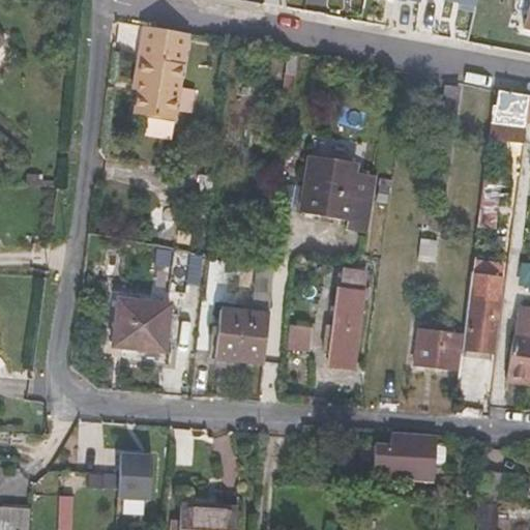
[(460,8),(474,11),(476,0),(447,0),(462,3),(460,8)]
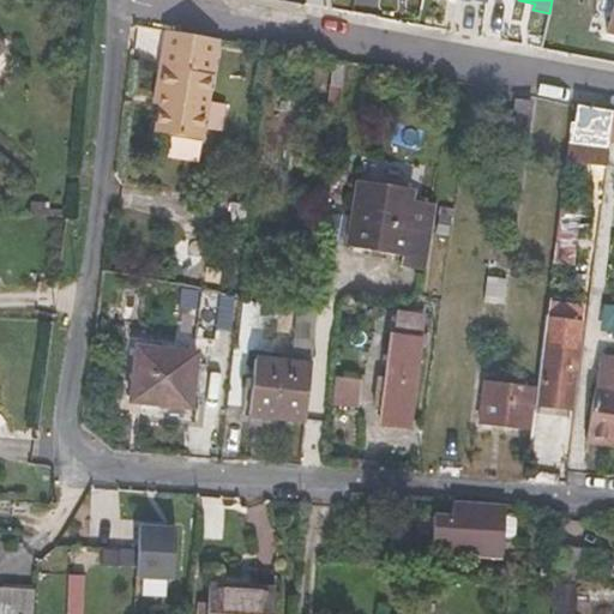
[(221,38),(166,30),(161,66),(167,66),(162,103),(156,132),(204,139),(221,38)]
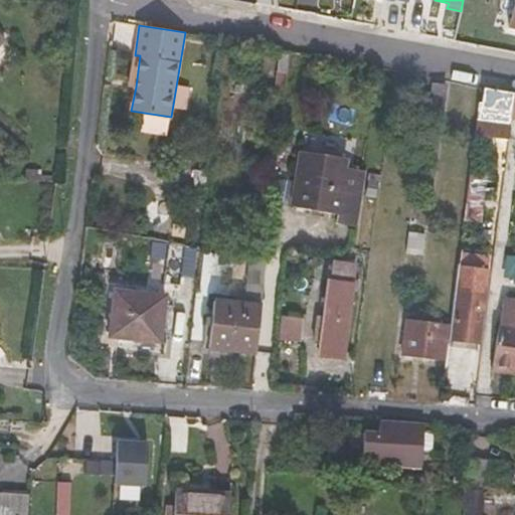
[(289,51),(280,49),(278,72),(287,72),(289,51)]
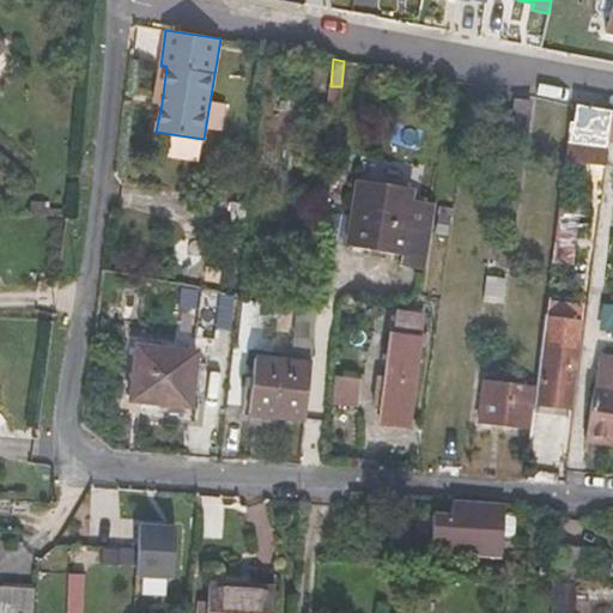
[(153,103),(162,103),(167,66),(161,66),(153,103)]
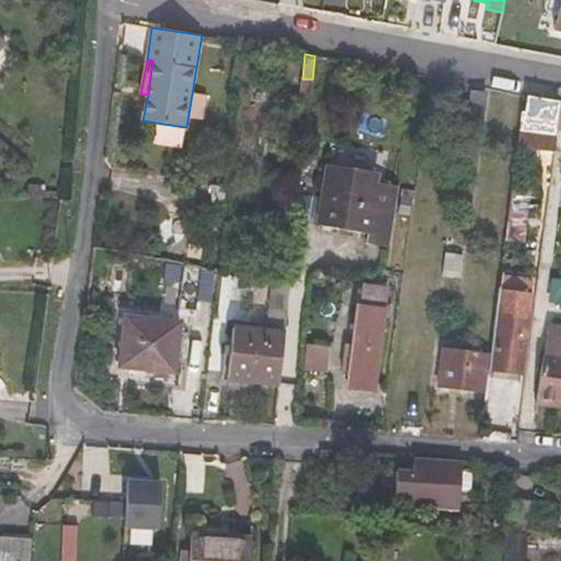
[(485,92),(471,90),(468,117),(482,119),(485,92)]
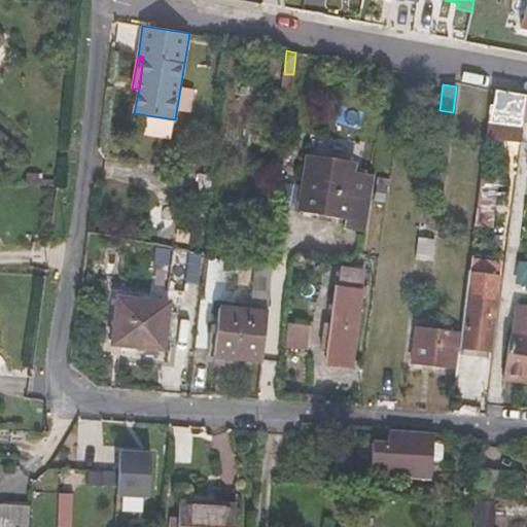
[(524,123),(526,97),(492,90),(488,125),(523,129),(524,123)]
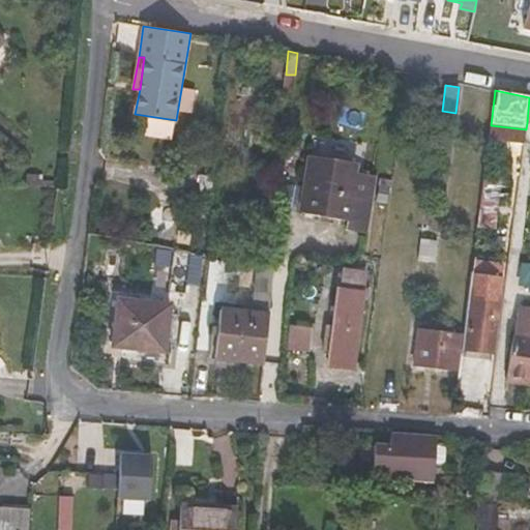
[(372,232),(379,179),(358,175),(359,165),(314,157),(305,213),(352,221),(351,229),(372,232)]
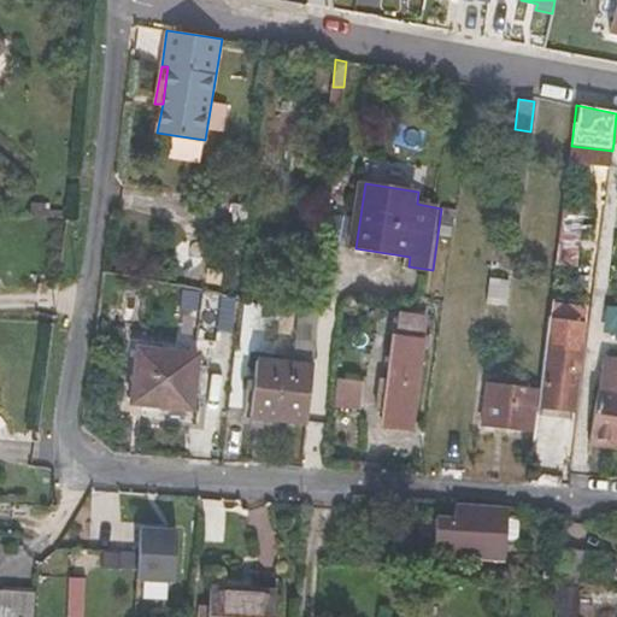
[(250,225),(251,205),(236,203),(235,224),(250,225)]
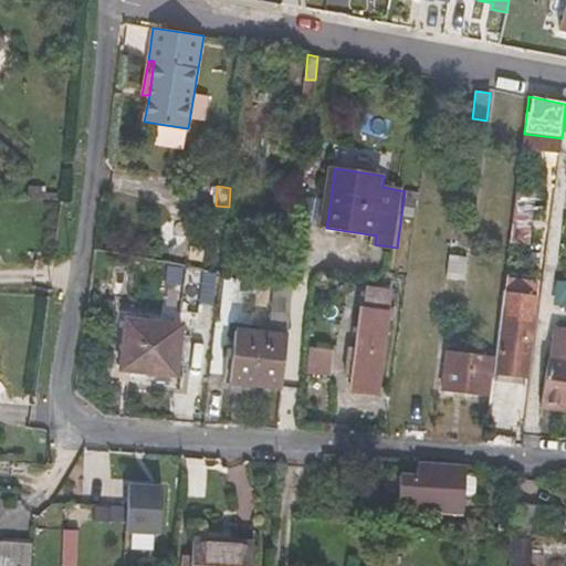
[(469,241),(453,239),(447,290),(462,292),(469,241)]
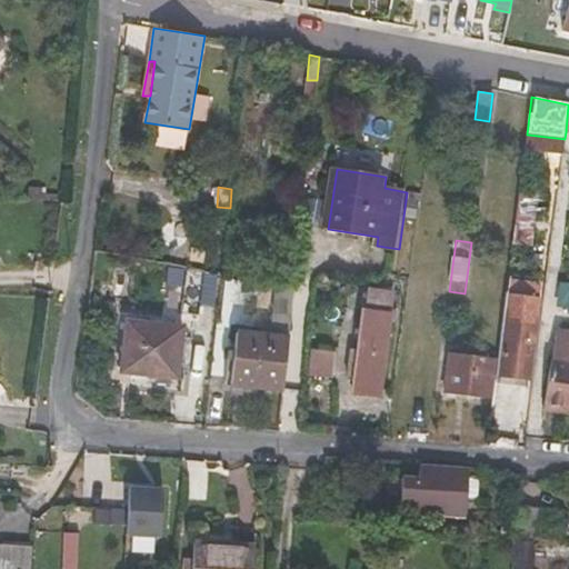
[(380,397),(393,292),(371,290),(356,395),(380,397)]
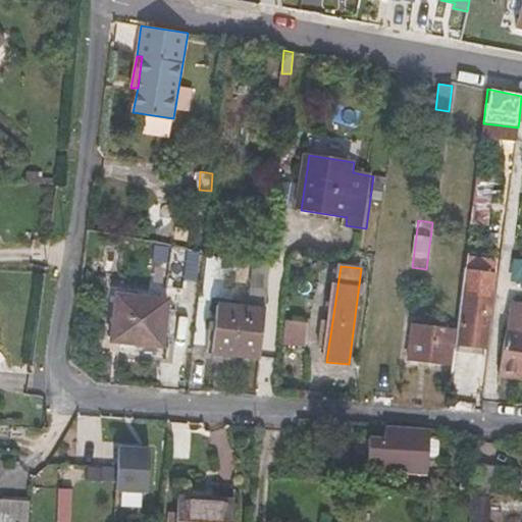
[(260,356),(267,289),(251,286),(248,307),(217,304),(213,352),(260,356)]
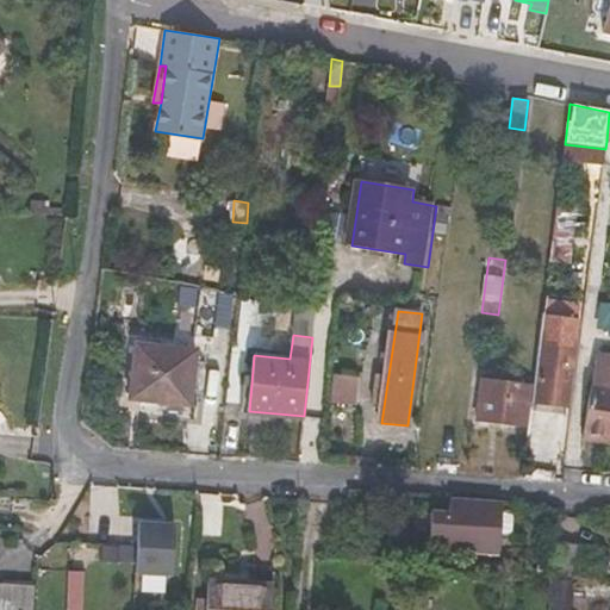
[(572,346),(539,341),(536,360),(540,361),(534,400),(530,400),(527,433),(548,435),(552,404),(567,405),(570,380),(568,380),(572,346)]
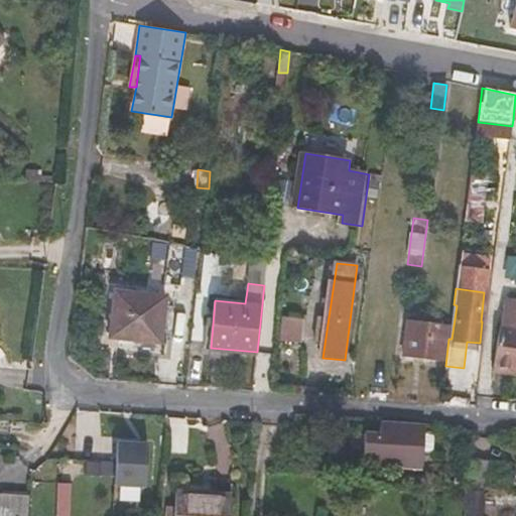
[(165,295),(115,291),(110,337),(160,341),(165,295)]
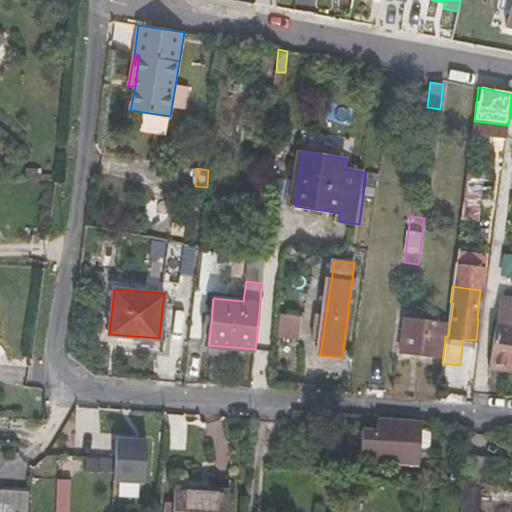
[(511,297),(501,296),(491,362),(511,364),(511,297)]
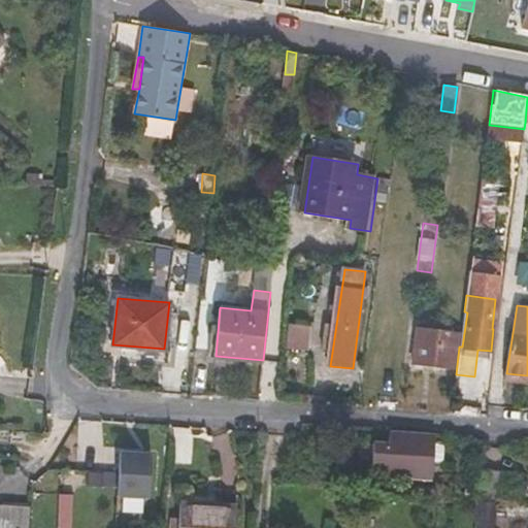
[(459,332),(418,326),(413,362),(454,368),(459,332)]
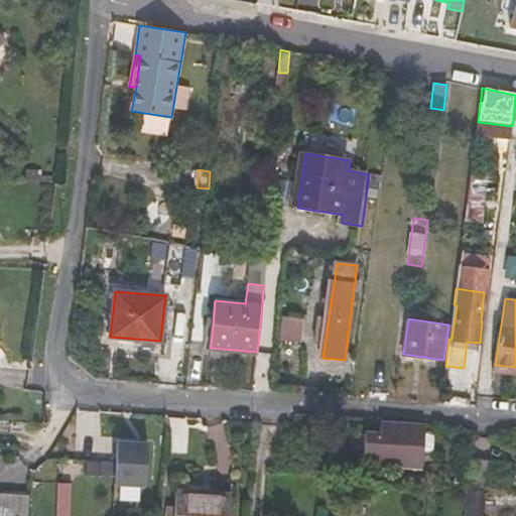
[(422,466),(424,423),(381,420),(380,432),(366,432),(363,466),(394,468),(395,463),(422,466)]
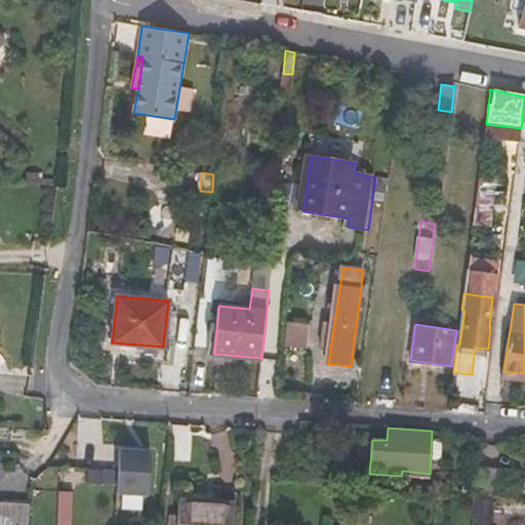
[(438,474),(441,432),(432,431),(430,474),(438,474)]
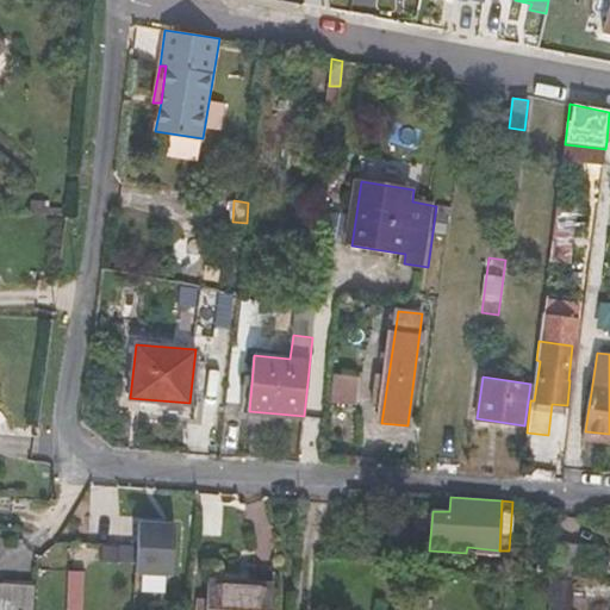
[(175,577),(178,514),(139,512),(137,576),(175,577)]
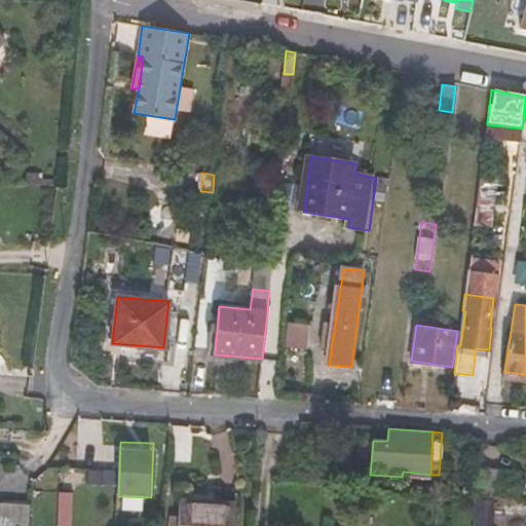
[(104,472),(89,470),(88,484),(104,485),(104,472)]
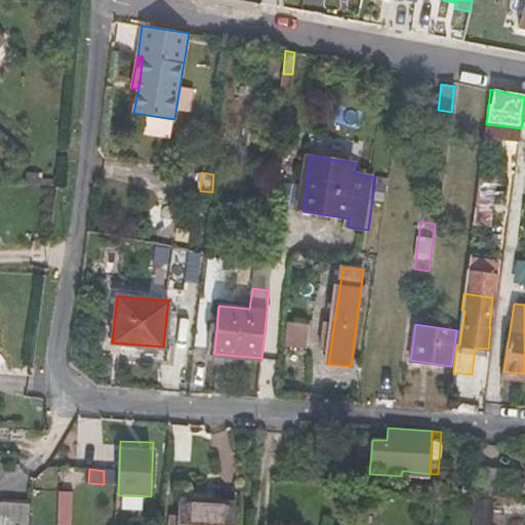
[(479,471),(477,497),(494,498),(516,499),(519,473),(479,471)]
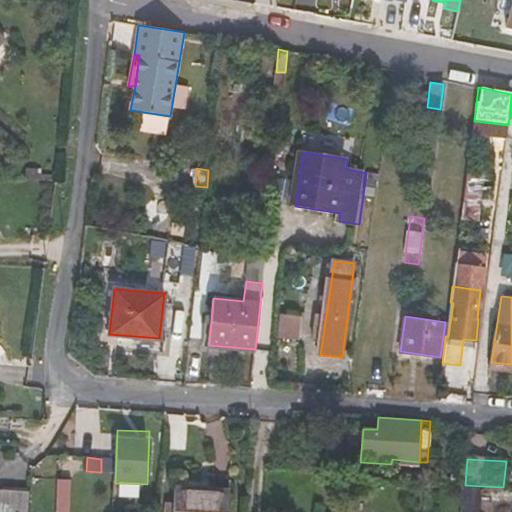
[(480,511),(482,486),(465,485),(464,511),(480,511)]
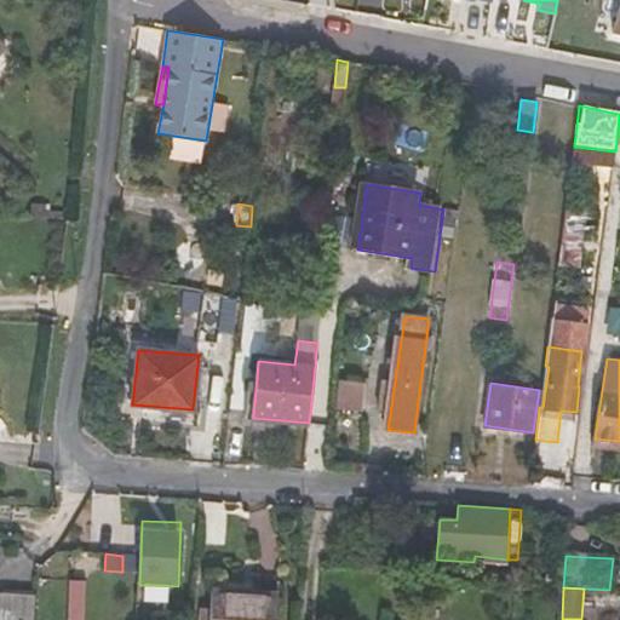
[(275,619),(277,593),(211,590),(208,619),(275,619)]
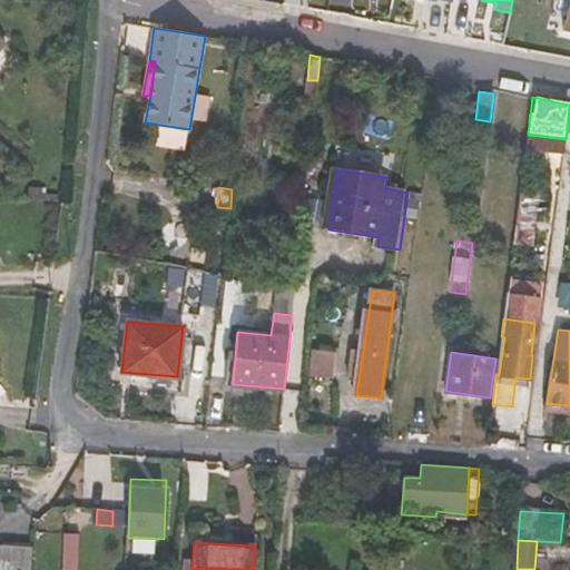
[(31,569),(33,548),(16,547),(16,548),(15,569),(31,569)]
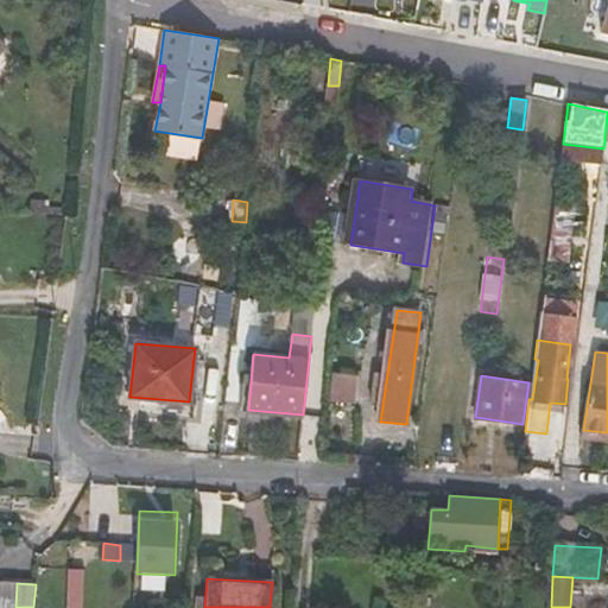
[(0,607),(16,607),(17,584),(2,584),(0,607)]
